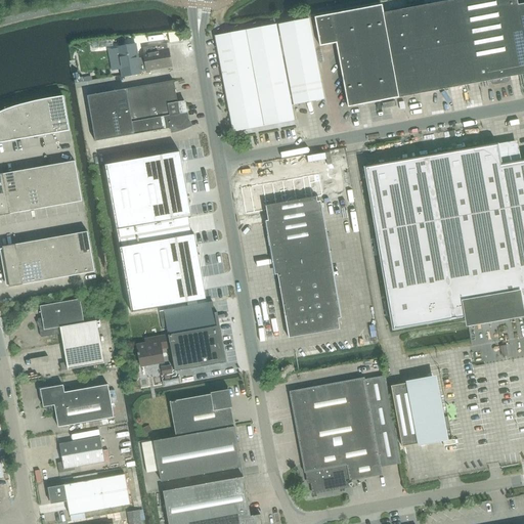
[(517,0),(453,0),(449,1),(465,85),(490,81),(491,83),(494,85),(508,83),(510,79),(510,77),(523,74),(523,39),(518,5),(517,0)]
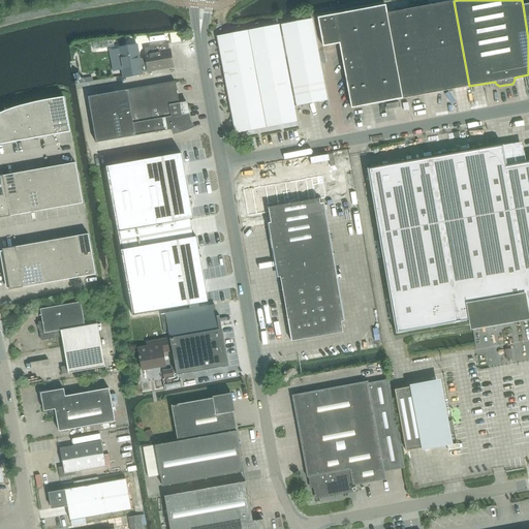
[(405,98),(469,86),(454,1),(389,12),(405,98)]
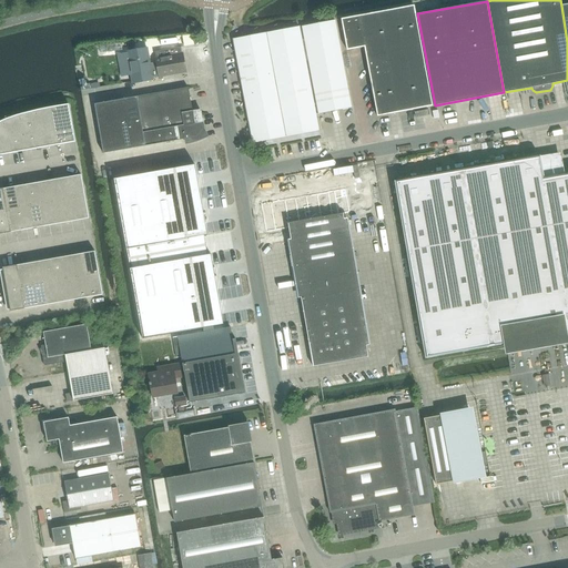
[(435,105),(417,13),(416,6),(343,19),(348,50),(366,47),(378,115),(435,105)]
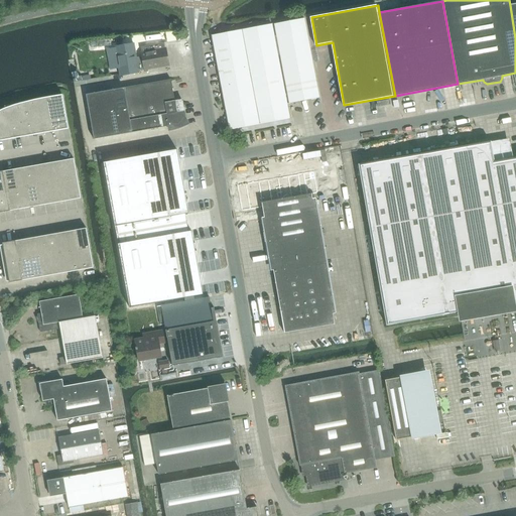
[(320,99),(304,18),(276,23),(278,29),(273,30),(278,54),(281,53),(291,104),(320,99)]
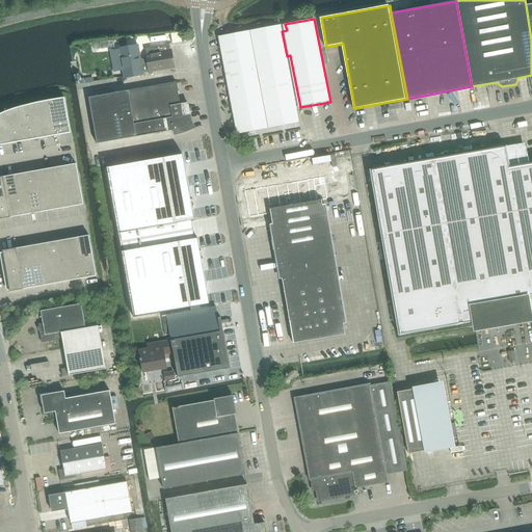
[(228,85),(289,74),(281,26),(218,37),(228,85)]
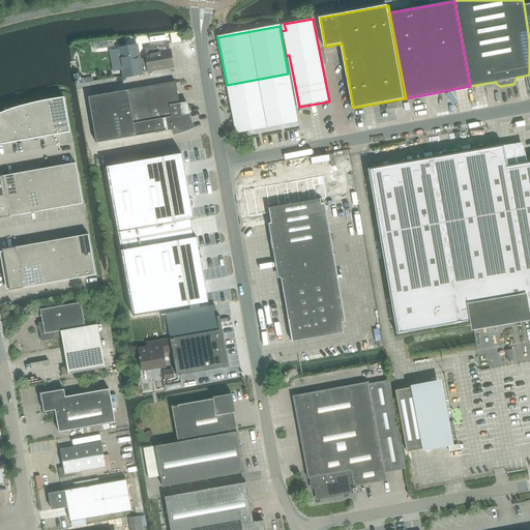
[(141,61),(139,47),(121,49),(125,76),(173,67),(169,43),(145,48),(148,60),(141,61)]
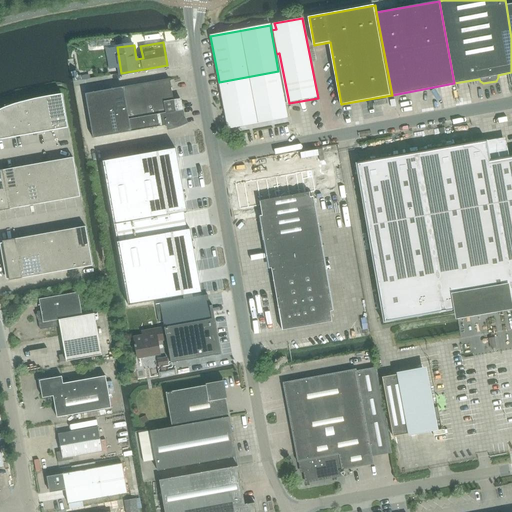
[(278,71),(219,82),(228,128),(287,117),(278,71)]
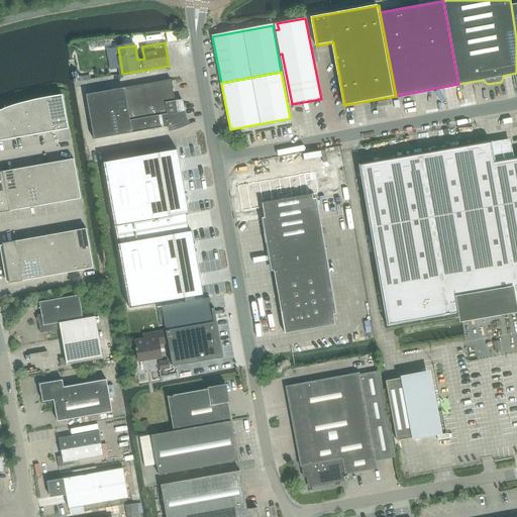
[(171,80),(86,95),(94,139),(171,126),(172,129),(181,126),(187,123),(185,118),(186,118),(184,104),(176,105),(171,80)]
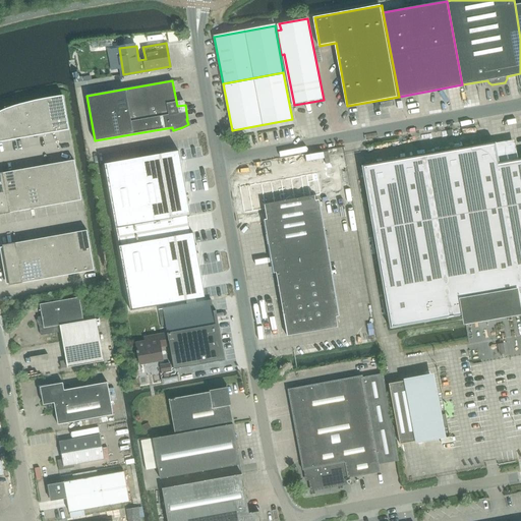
[(0,141),(68,130),(63,98),(47,101),(32,104),(32,105),(17,108),(17,110),(2,113),(3,118),(0,118),(0,141)]
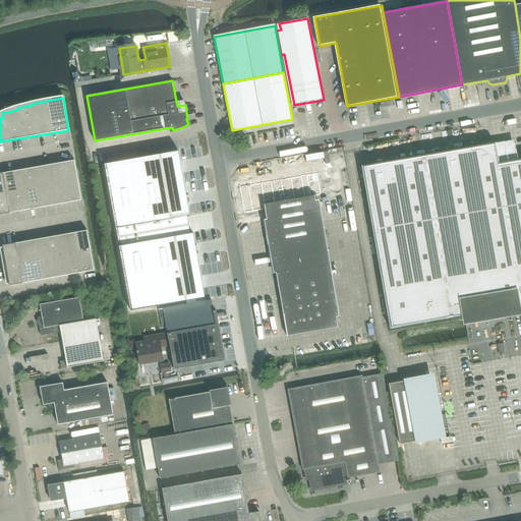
[(520,160),(499,164),(495,142),(422,156),(362,166),(390,329),(520,305),(520,160)]
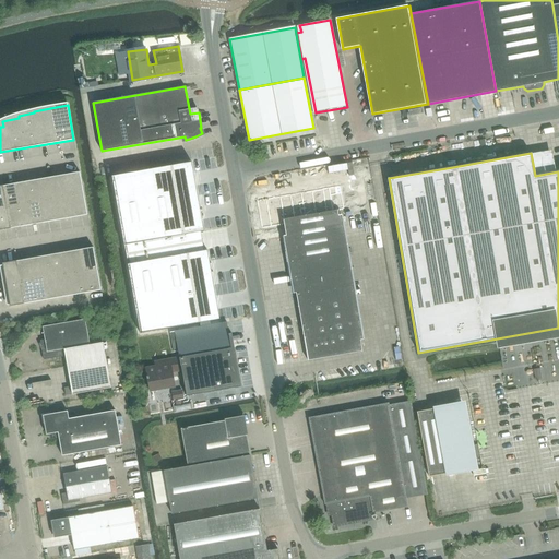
[(194,161),(109,177),(140,335),(207,322),(209,325),(218,323),(218,321),(225,320),(211,247),(206,248),(203,234),(209,233),(194,161)]
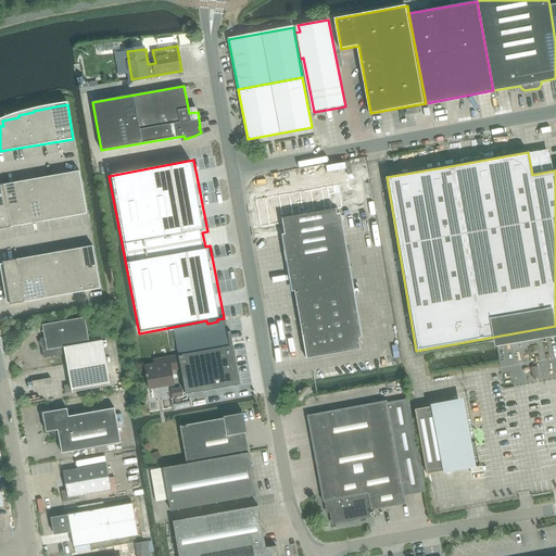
[(0,206),(83,192),(79,171),(0,185),(0,206)]
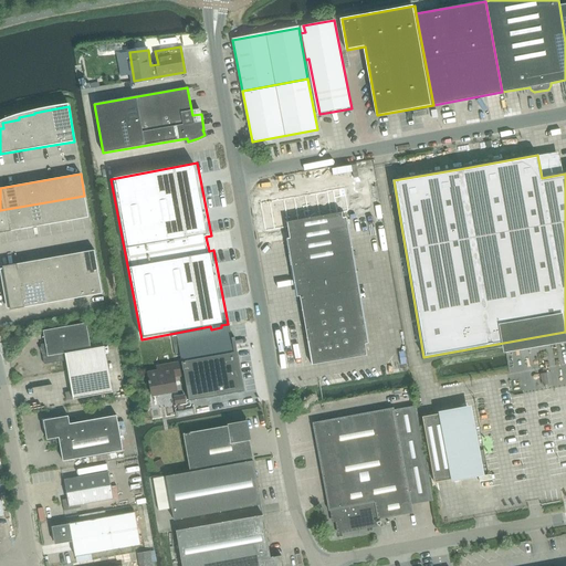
[(347,209),(343,189),(283,200),(281,201),(280,200),(260,203),(266,242),(290,238),(312,365),(367,356),(341,210),(347,209)]
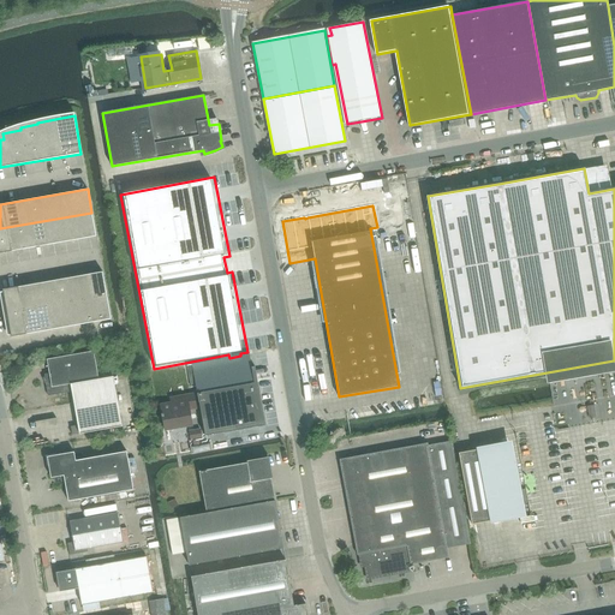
[(91,213),(0,228),(0,254),(96,237),(91,213)]
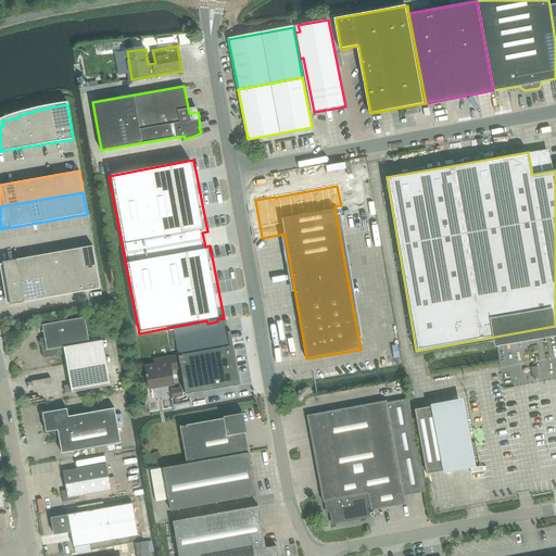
[(2,262),(7,283),(97,267),(92,245),(2,262)]
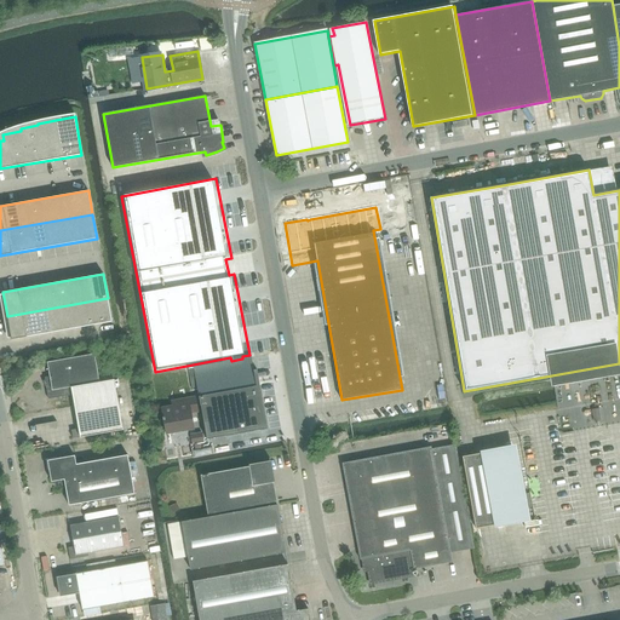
[(112,321),(108,298),(7,316),(11,340),(112,321)]
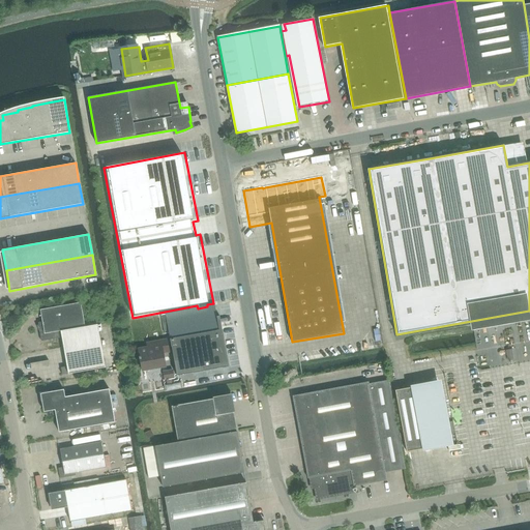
[(85,327),(85,326),(81,302),(40,310),(42,322),(38,322),(41,341),(62,337),(61,331),(85,327)]
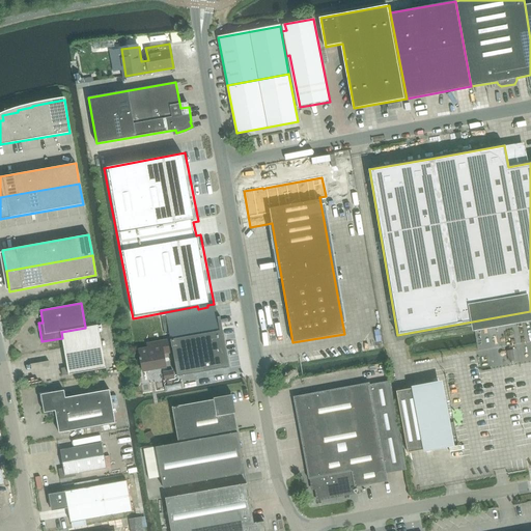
[(219,316),(217,306),(164,315),(167,335),(171,334),(175,362),(201,358),(203,371),(229,366),(222,315),(219,316)]
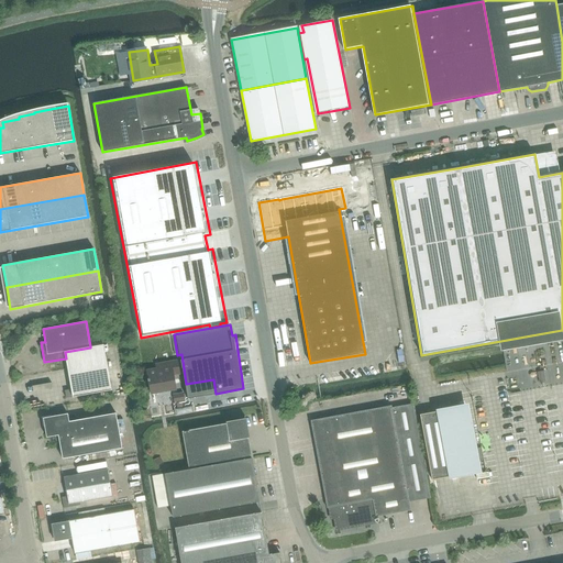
[(65,352),(66,359),(72,389),(65,390),(66,398),(112,390),(103,344),(90,346),(90,348),(65,352)]
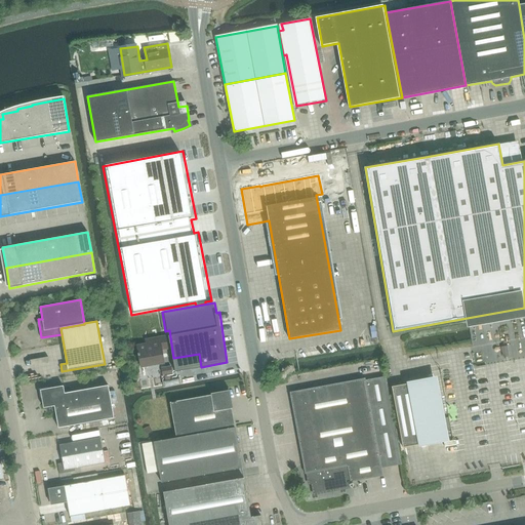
[(167,350),(167,349),(165,335),(146,339),(147,345),(135,346),(137,356),(139,356),(142,367),(163,363),(161,351),(167,350)]
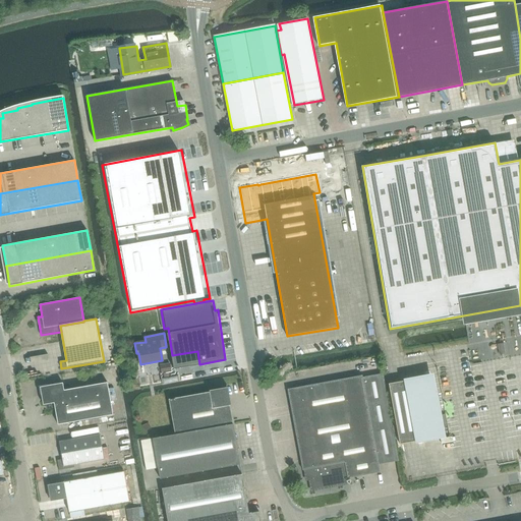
[(180,370),(179,361),(160,365),(161,374),(180,370)]
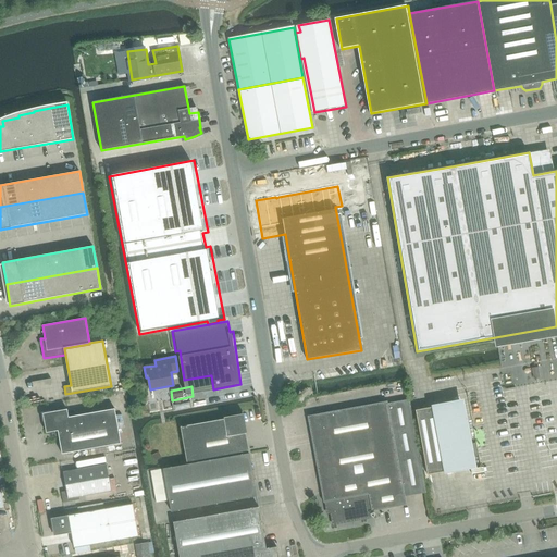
[(425,493),(408,400),(387,404),(386,401),(308,417),(323,503),(326,503),(329,511),(332,511),(333,522),(332,523),(366,517),(364,512),(406,505),(405,497),(425,493)]
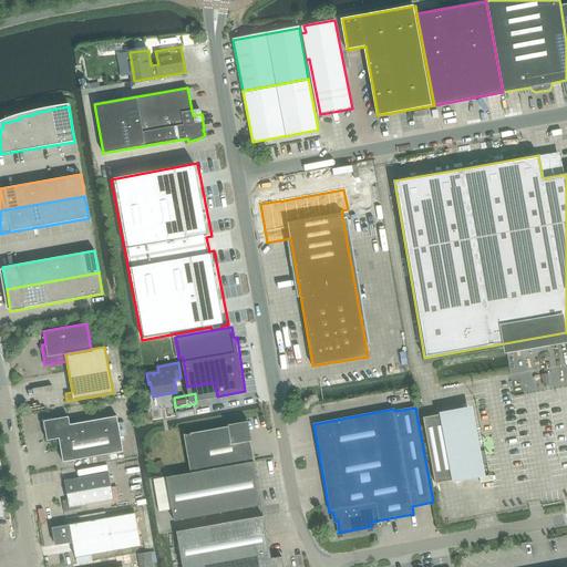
[(435,484),(454,480),(442,414),(423,418),(435,484)]
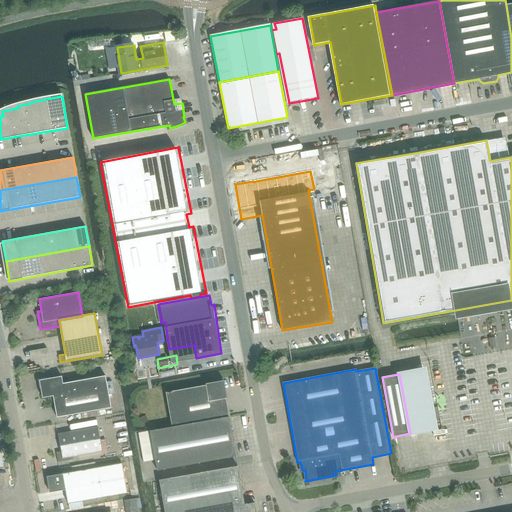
[(111,408),(105,376),(63,383),(62,376),(39,380),(42,398),(53,396),(57,417),(111,408)]
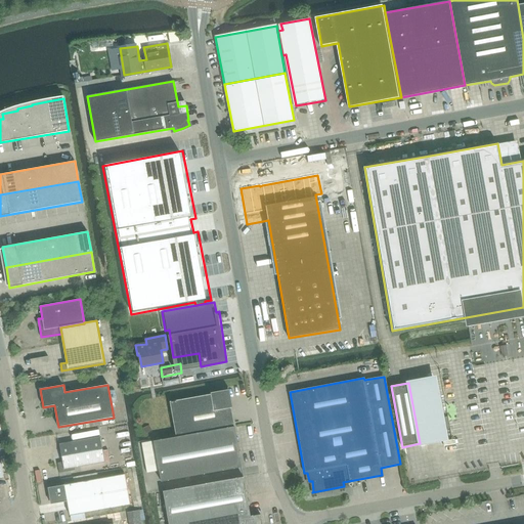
[(177,435),(234,425),(228,391),(170,401),(177,435)]
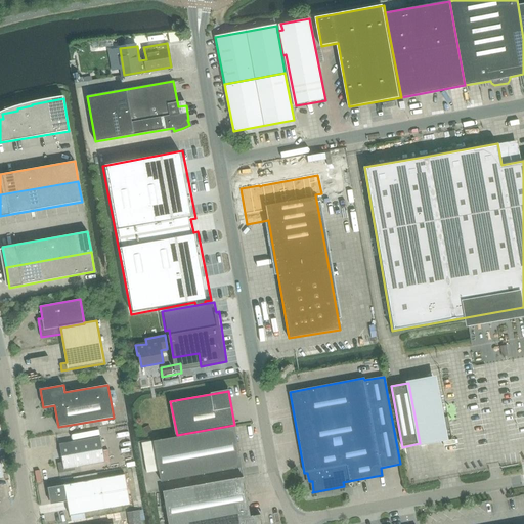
[(161,481),(242,467),(234,427),(154,441),(161,481)]
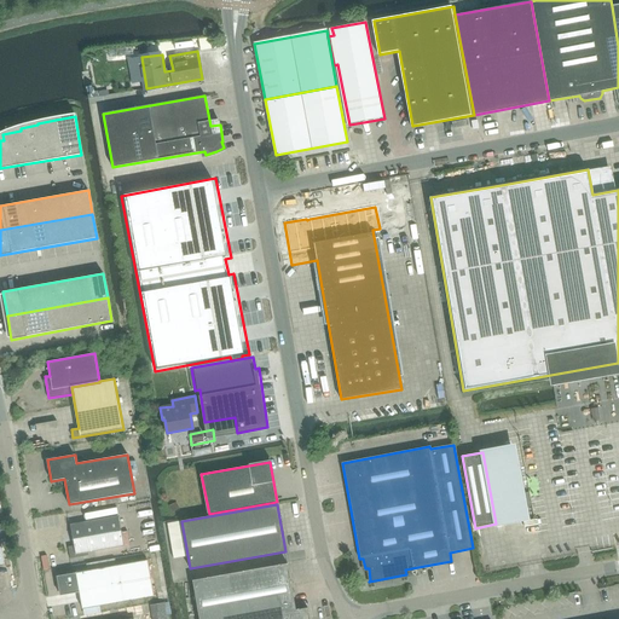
[(70,559),(88,555),(88,551),(123,545),(119,516),(70,525),(74,545),(68,547),(70,559)]
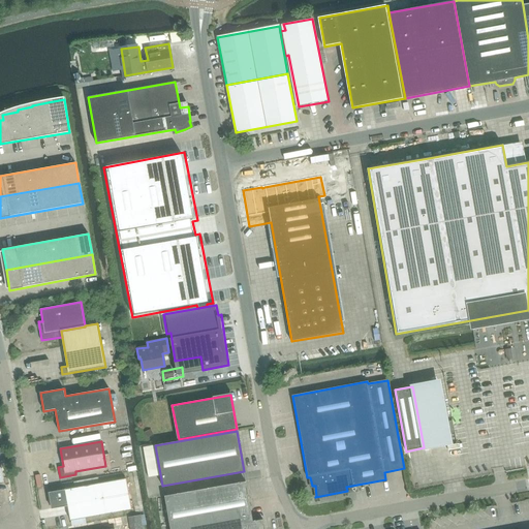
[(74,488),(65,490),(70,521),(131,509),(126,479),(99,484),(98,477),(73,481),(74,488)]
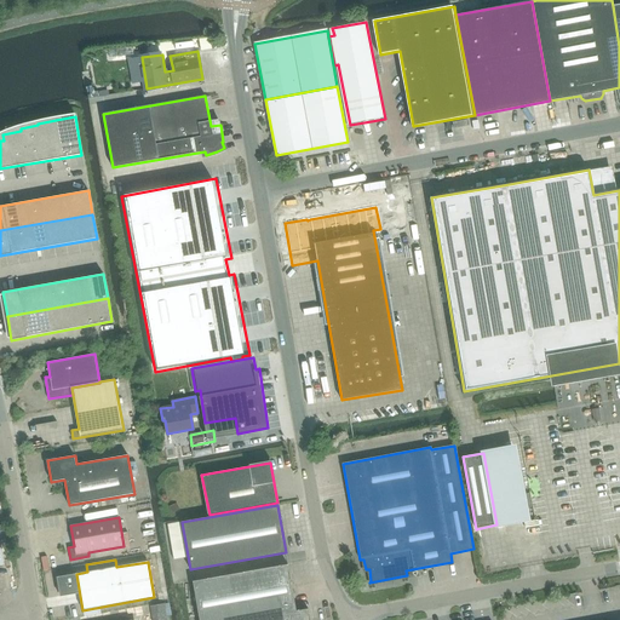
[(193,581),(199,619),(310,619),(309,609),(296,612),(288,564),(193,581)]
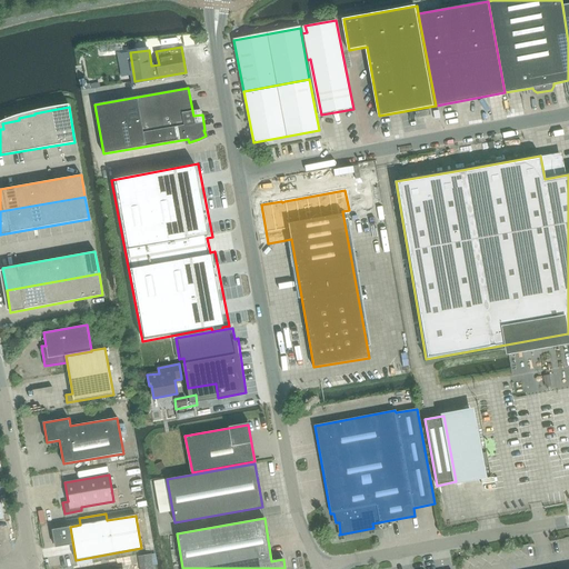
[(153,568),(151,555),(138,557),(140,568),(153,568)]
